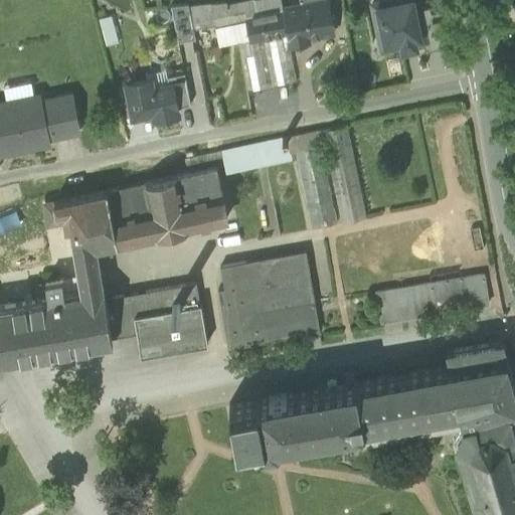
[(226,2),(190,5),(194,28),(208,99),(235,93),(226,44),(238,41),(248,90),(297,79),(291,44),(288,31),(267,34),(264,18),(285,13),(284,7),(282,0),(245,0),(227,4),(226,2)]
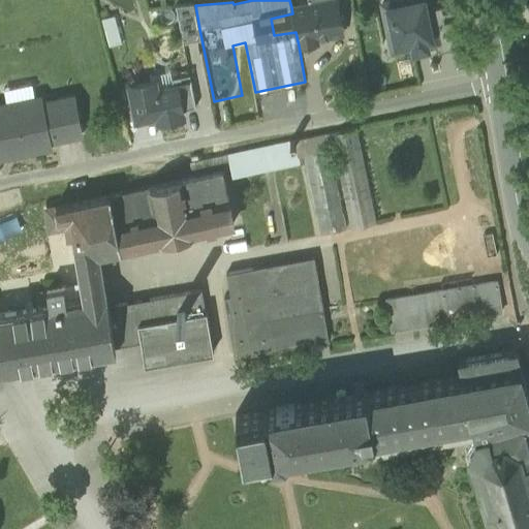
[(332,0),(311,4),(316,31),(343,26),(338,0),(332,0)]
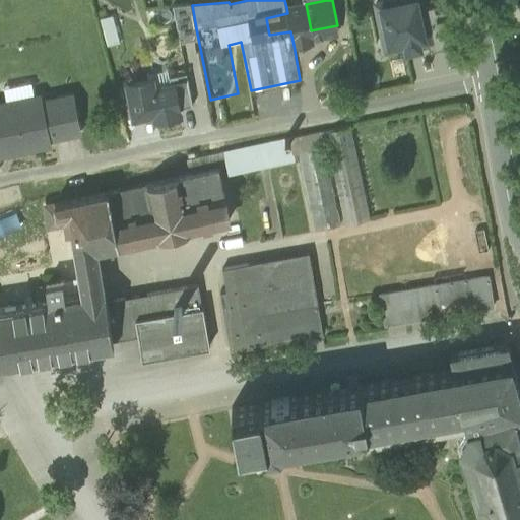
[(405,40),(406,45),(419,42),(429,40),(430,40),(423,8),(420,0),(385,0),(376,2),(384,40),(388,39),(389,44),(405,40)]
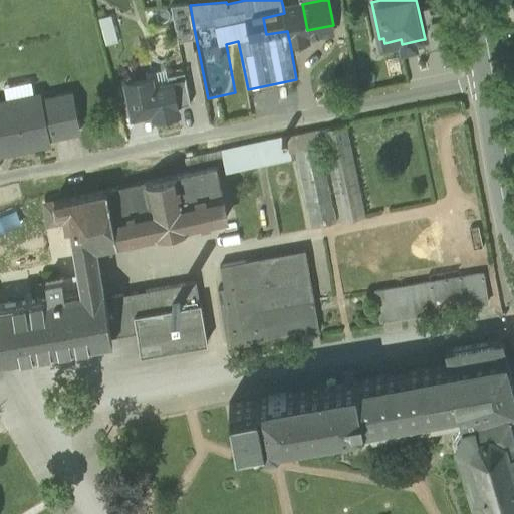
[(196,38),(189,2),(171,4),(178,41),(196,38)]
